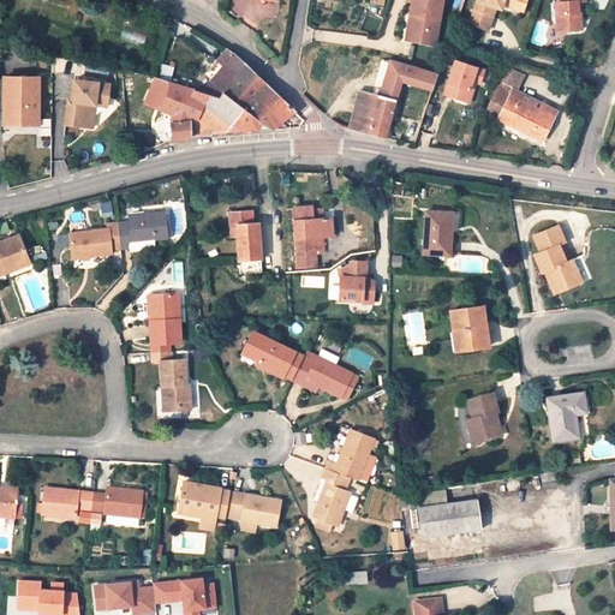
[(411,0),(410,11),(416,12),(411,39),(435,43),(442,0),(411,0)]
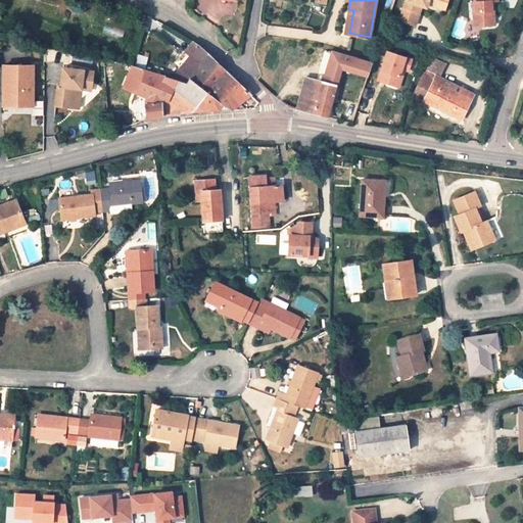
[(435,7),(436,3),(444,5),(445,0),(407,0),(407,1),(405,1),(401,9),(414,13),(417,5),(420,6),(425,7),(426,4),(435,7)]
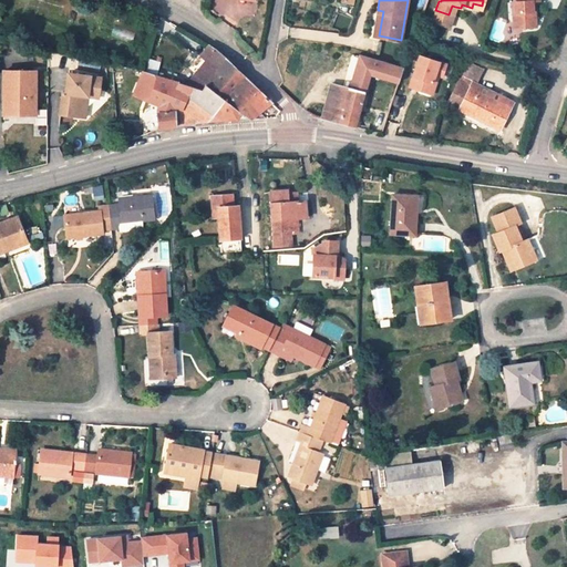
[(511,14),(512,31),(534,30),(532,4),(537,4),(536,0),(512,0),(513,14),(511,14)]
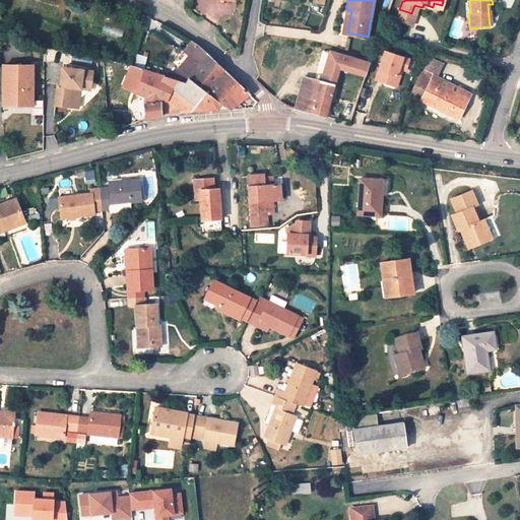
[(414,5),(411,13),(399,9),(395,19),(411,25),(417,6),(414,5)]
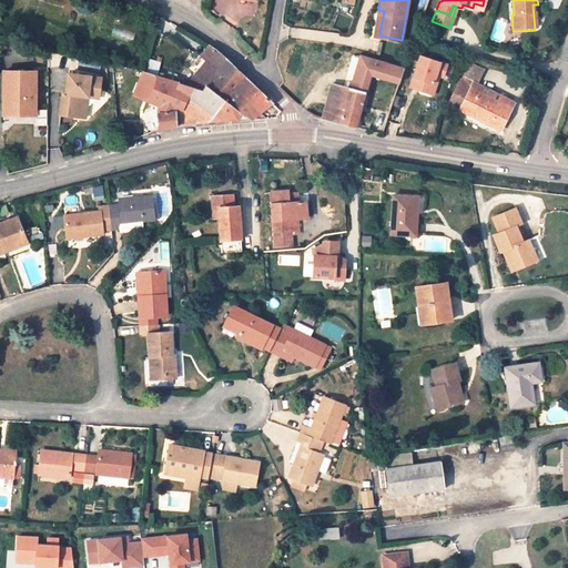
[(379,36),(384,11),(378,10),(374,36),(379,36)]
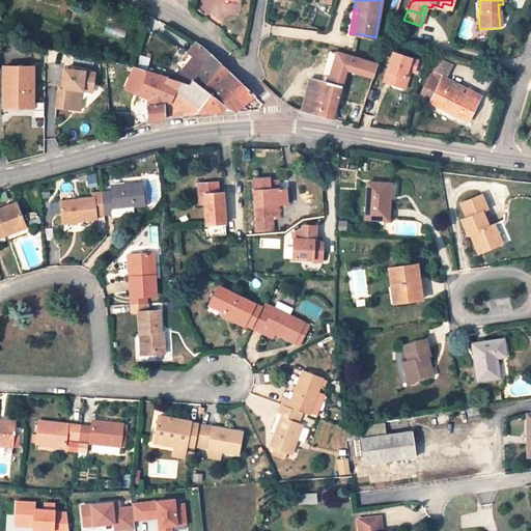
[(201,47),(195,43),(188,52),(193,57),(174,79),(189,84),(193,80),(211,93),(199,108),(205,112),(223,112),(227,106),(236,111),(254,95),(201,47)]
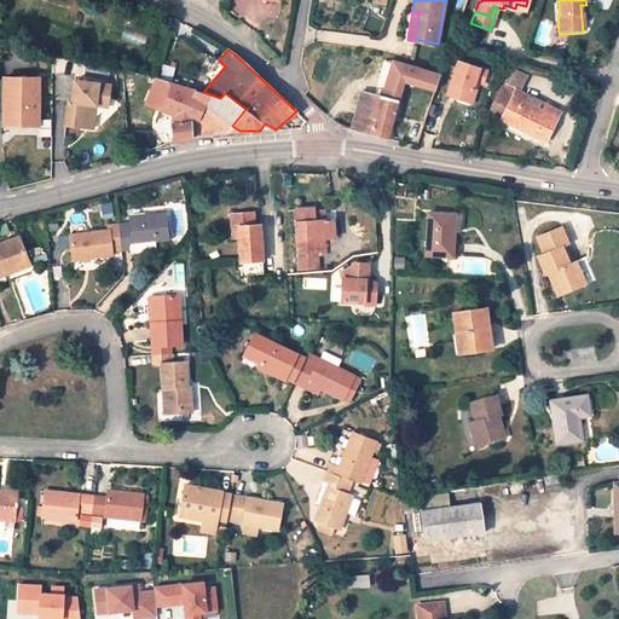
[(433,92),(439,75),(388,61),(383,76),(379,97),(360,92),(351,128),(387,138),(395,104),(421,111),(420,117),(423,119),(424,113),(427,113),(433,92)]
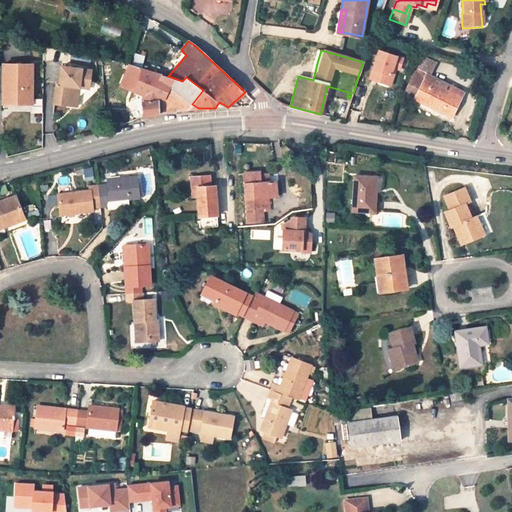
[(401,60),(377,51),(368,79),(385,86),(390,71),(393,69),(397,71),(401,60)]
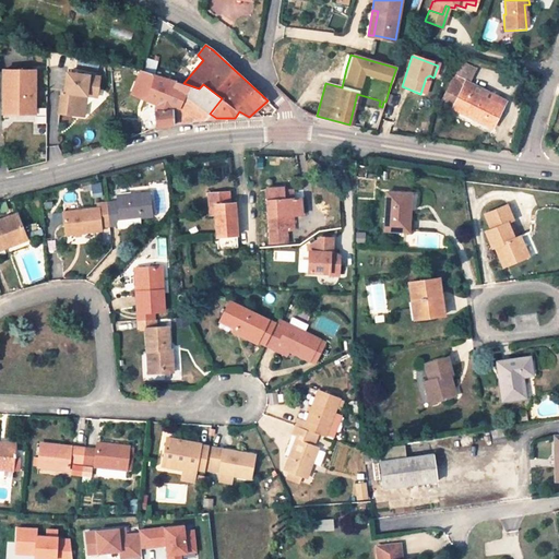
[(441,102),(491,128),(502,106),(467,87),(475,72),(462,64),(453,81),(452,80),(441,102)]
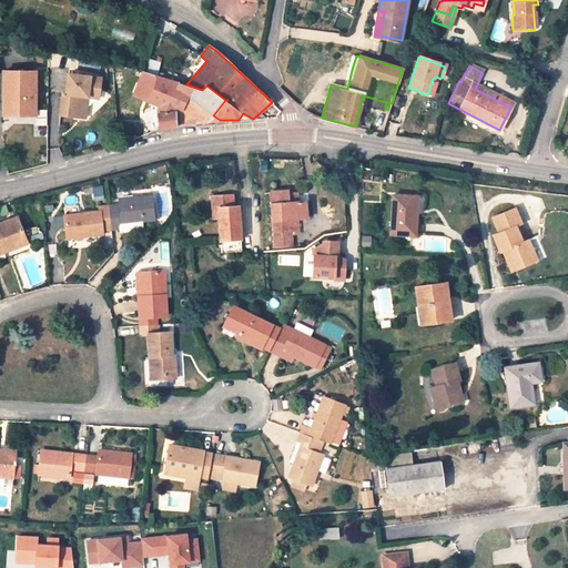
[(36,69),(3,69),(3,98),(13,98),(13,105),(20,112),(29,112),(36,107),(36,69)]
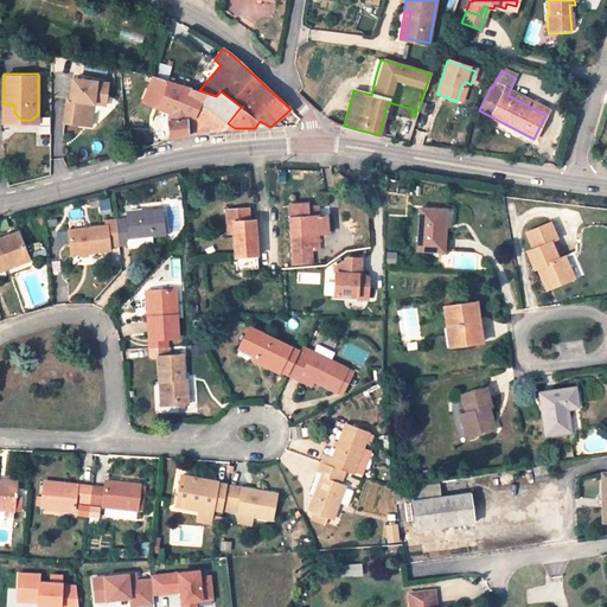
[(216,96),(199,90),(158,77),(154,76),(153,76),(152,80),(142,102),(177,116),(176,120),(170,120),(171,138),(198,133),(225,129),(235,128),(228,123),(241,107),(221,91),(216,96)]
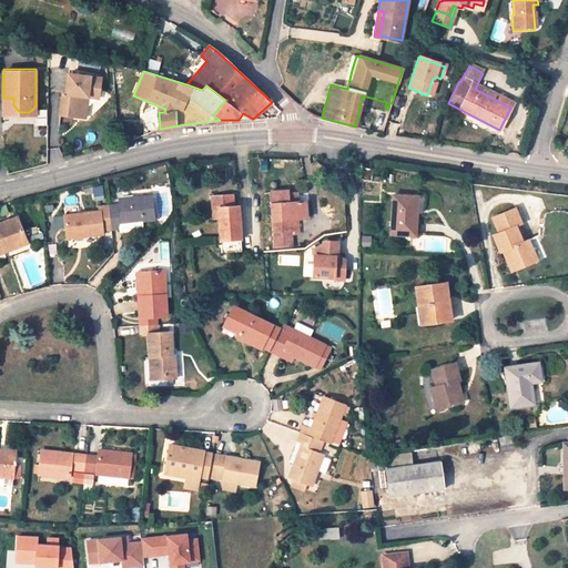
[(102,77),(67,73),(64,94),(61,93),(59,115),(79,118),(81,95),(90,97),(91,88),(101,89),(102,77)]
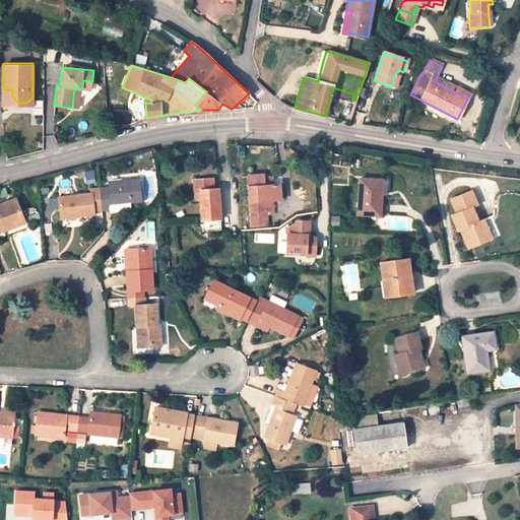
[(396,72),(391,87),(394,88),(399,70),(396,72)]
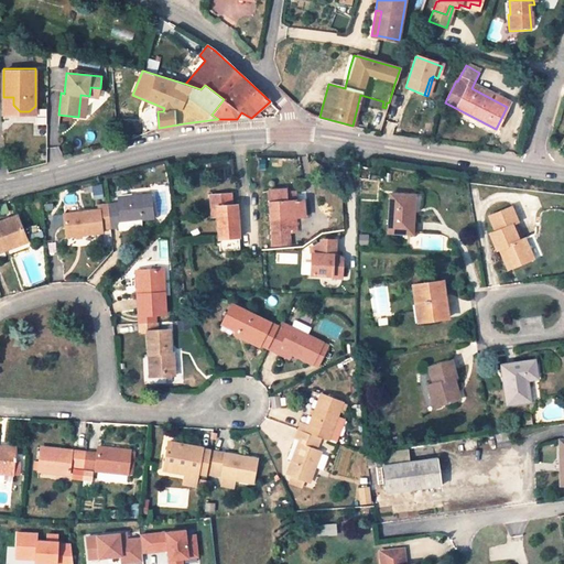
[(100,88),(90,87),(89,96),(99,97),(100,88)]
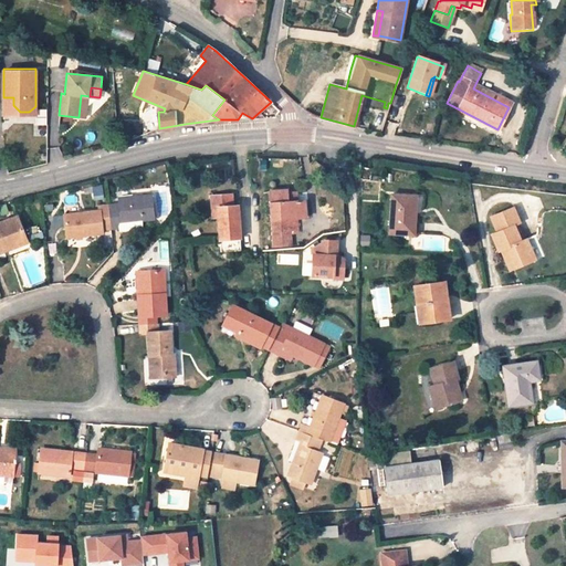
[(90,96),(81,95),(79,117),(87,117),(90,96)]
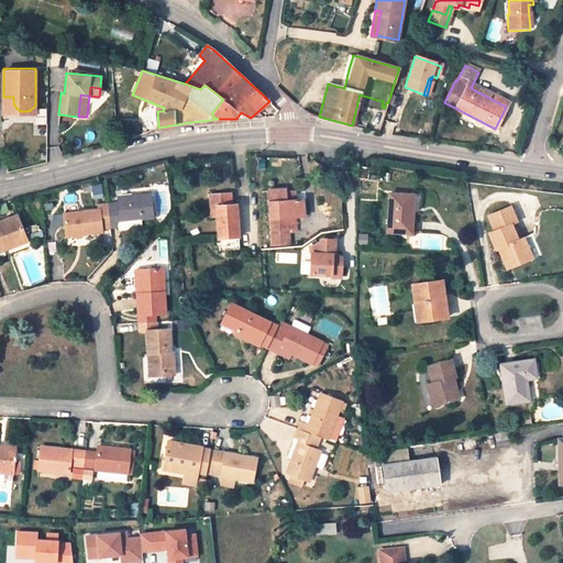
[(13,97),(3,97),(3,111),(20,111),(13,105),(13,97)]
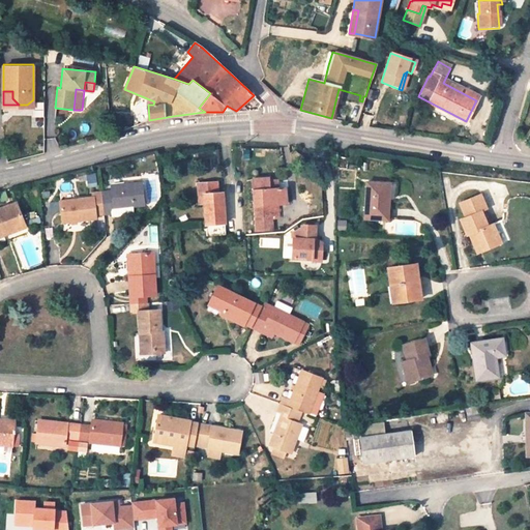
[(339,157),(337,168),(347,169),(348,159),(339,157)]
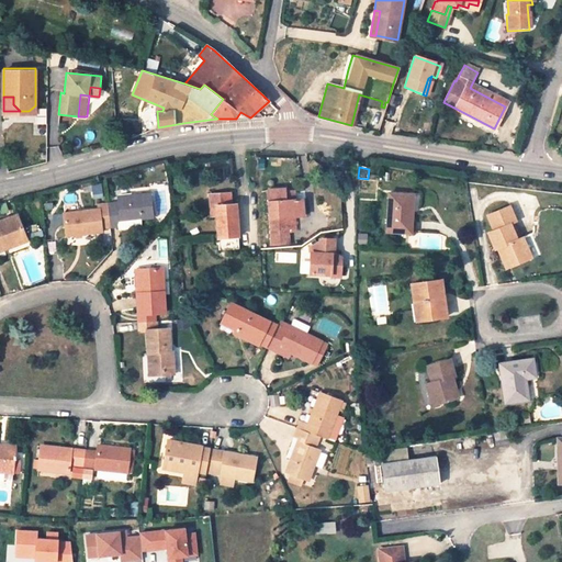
[(271,245),(289,244),(287,217),(304,216),(303,200),(293,200),(292,192),(285,192),(284,188),(268,190),(271,245)]
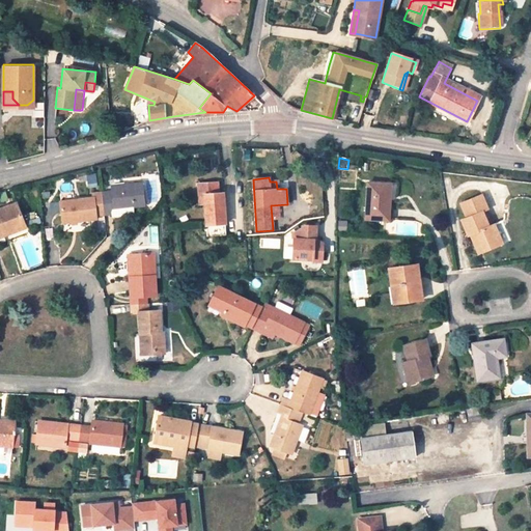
[(199,194),(204,194),(205,204),(207,235),(226,234),(223,193),(219,193),(218,183),(198,184),(199,194)]
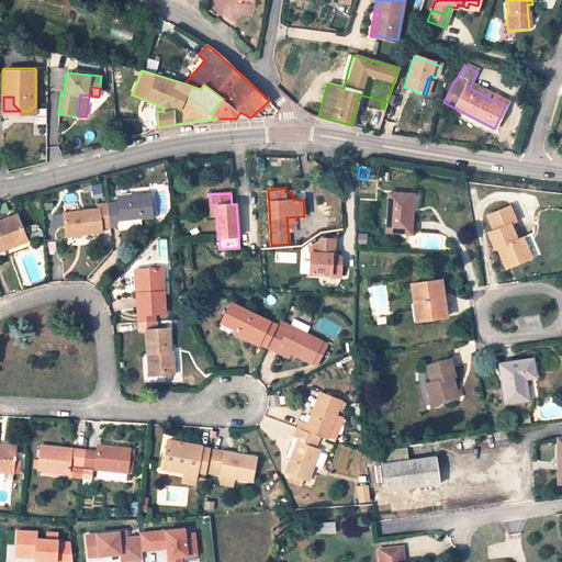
[(408,233),(409,221),(412,221),(414,195),(389,193),(386,232),(408,233)]
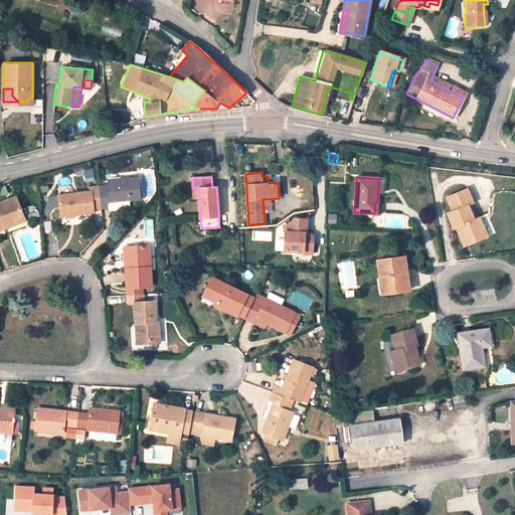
[(107,207),(107,203),(140,199),(137,178),(109,180),(110,186),(98,187),(101,208),(107,207)]
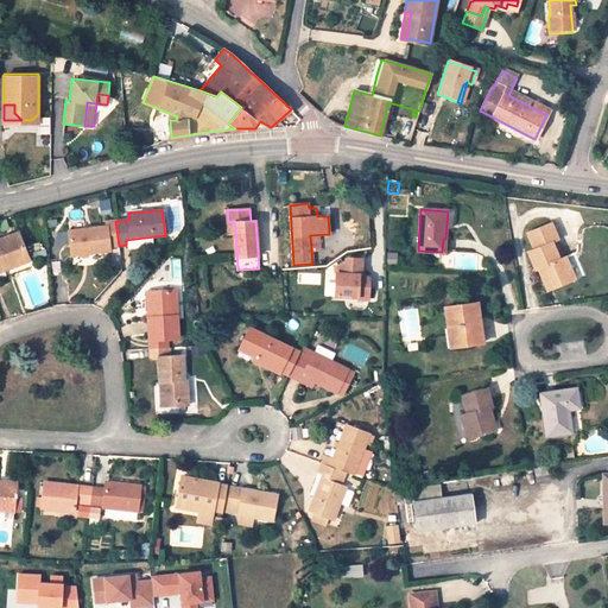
[(119,246),(115,221),(106,222),(107,226),(69,230),(73,255),(111,252),(109,247),(119,246)]
